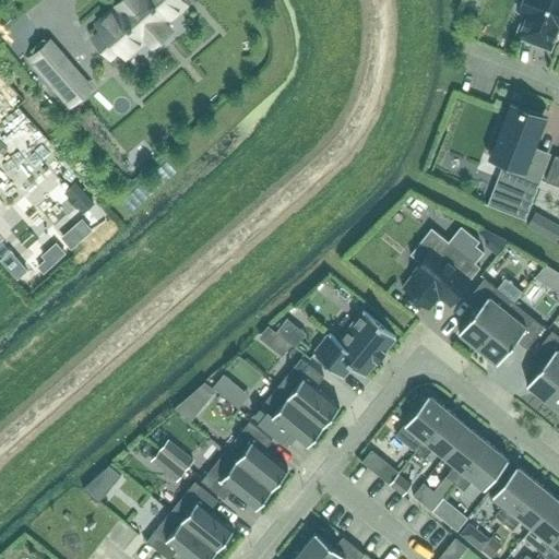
[(181,0),(118,0),(116,3),(117,4),(96,23),(102,31),(93,38),(108,56),(117,48),(123,55),(145,36),(152,44),(169,28),(163,22),(185,2),(181,0)]
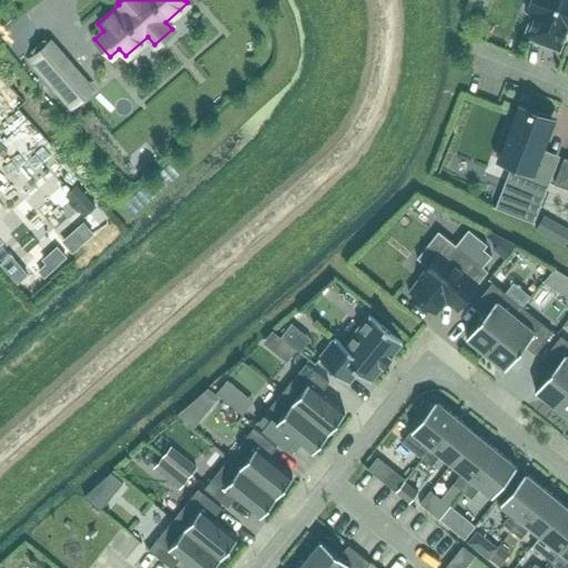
[(567,0),(529,0),(526,11),(531,13),(526,30),(543,37),(540,42),(558,49),(567,27),(567,0)]
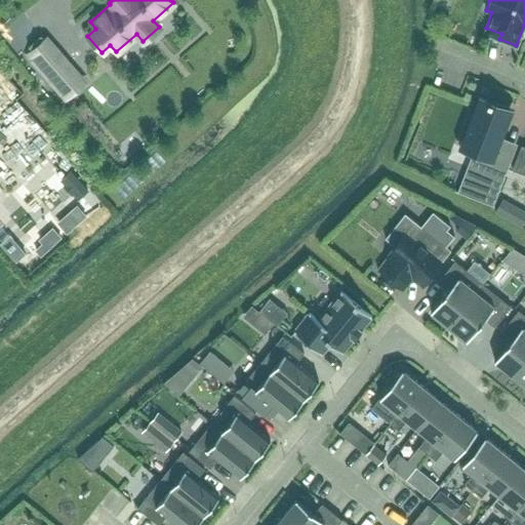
[(83,83),(61,57),(44,72),(67,97),(83,83)]
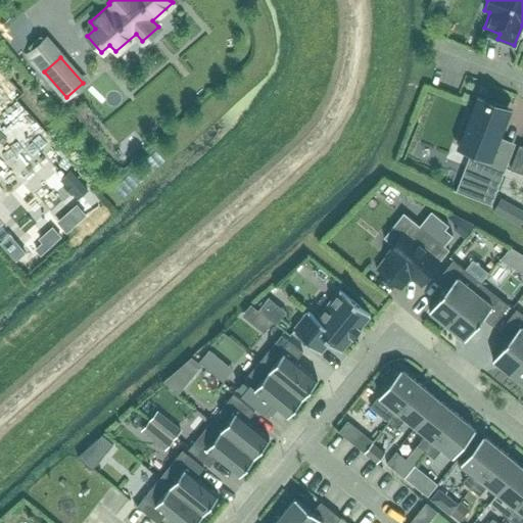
[(496,109),(498,104),(476,96),(457,145),(490,158),(508,114),(496,109)]
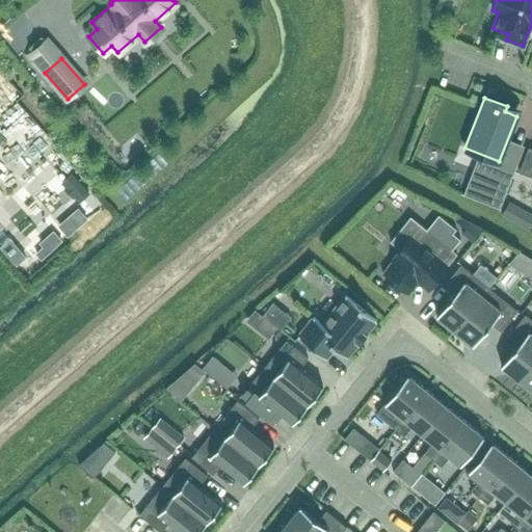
[(517,170),(531,176),(531,148),(527,147),(517,170)]
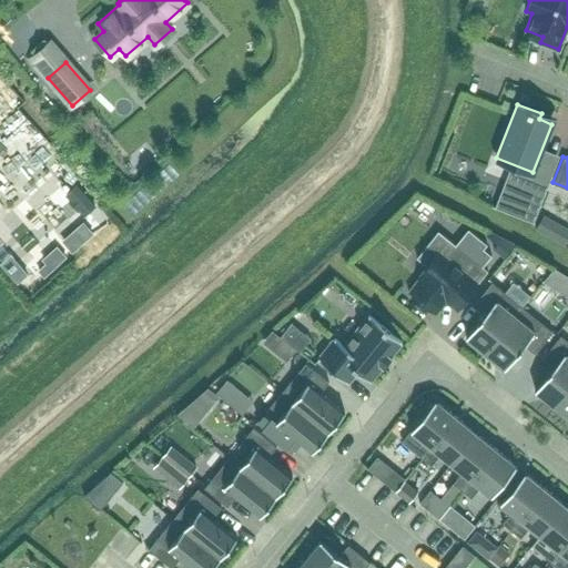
[(546,186),(527,180),(514,214),(533,222),(546,186)]
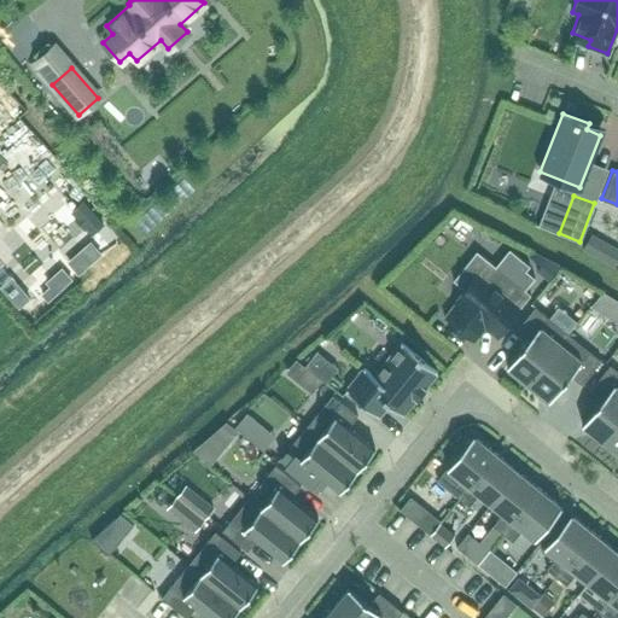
[(92,234),(105,223),(82,202),(71,211),(76,217),(75,219),(85,229),(87,228),(92,234)]
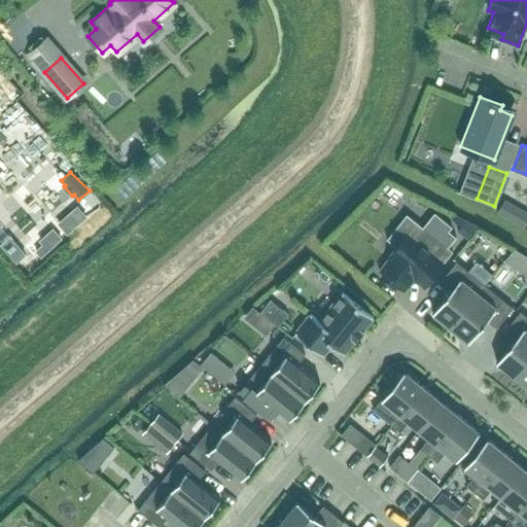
[(379,268),(378,270),(379,271),(386,277),(393,283),(394,283),(400,288),(403,290),(406,287),(408,284),(409,283),(412,280),(413,279),(415,281),(422,287),(423,288),(424,286),(427,283),(429,280),(430,279),(433,276),(435,273),(436,271),(438,269),(441,266),(444,262),(444,261),(443,261),(444,260),(444,259),(446,257),(450,253),(451,251),(452,251),(452,250),(451,250),(446,246),(454,236),(447,230),(448,229),(450,225),(433,212),(422,226),(406,213),(386,238),(395,245),(393,248),(391,251),(387,255),(386,256),(386,257),(386,258),(387,258),(386,259),(383,264),(380,267),(379,268)]
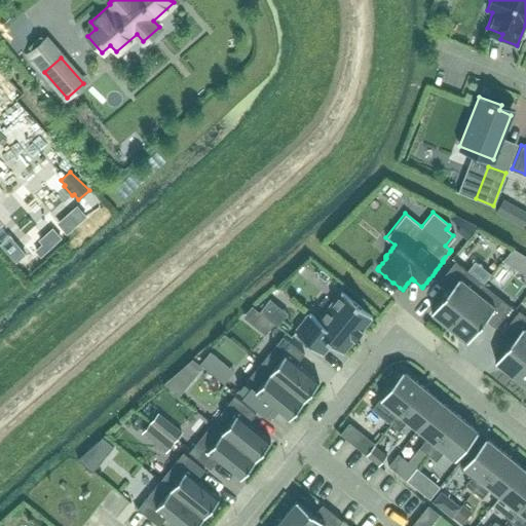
[(47,251),(41,243),(35,250),(41,256),(47,251)]
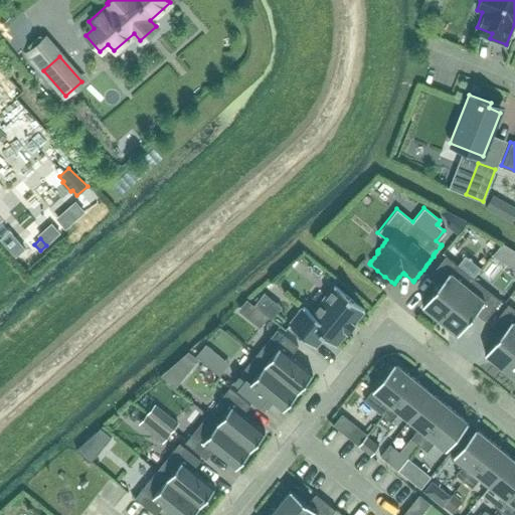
[(504,263),(512,249),(501,242),(491,254),(504,263)]
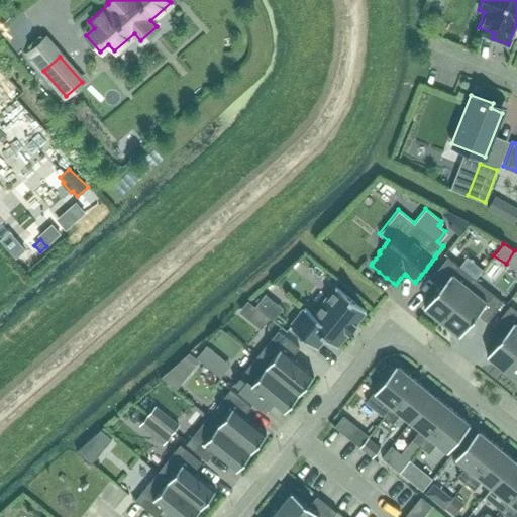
[(441,320),(475,279),(447,256),(431,276),(440,284),(423,306),(441,320)]
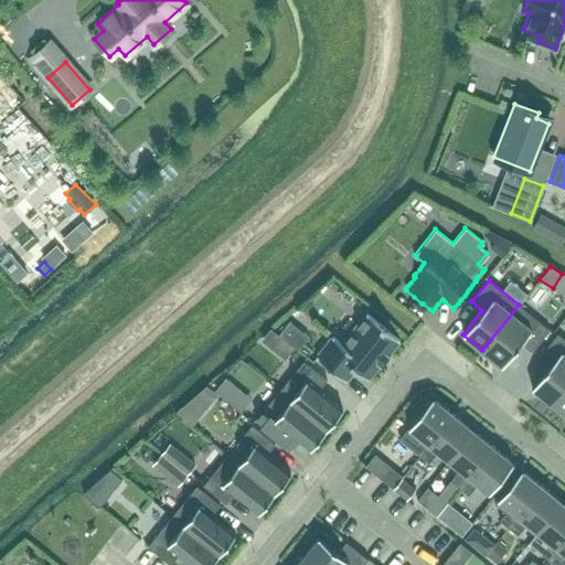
[(550,329),(519,305),(482,350),(502,365),(521,342),(531,351),(550,329)]
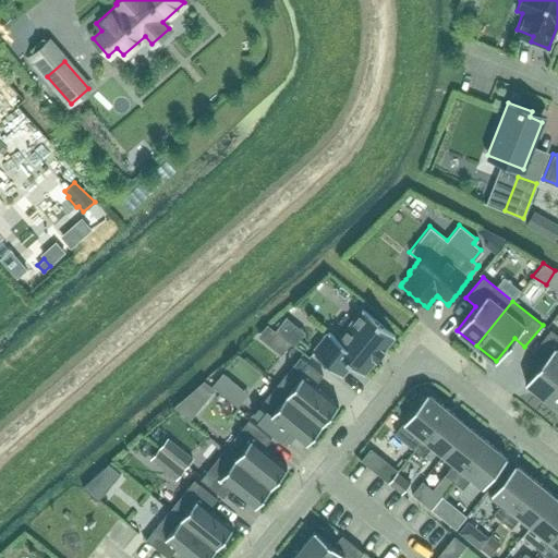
[(361,375),(392,337),(361,311),(336,340),(327,334),(311,353),(339,377),(349,365),(361,375)]
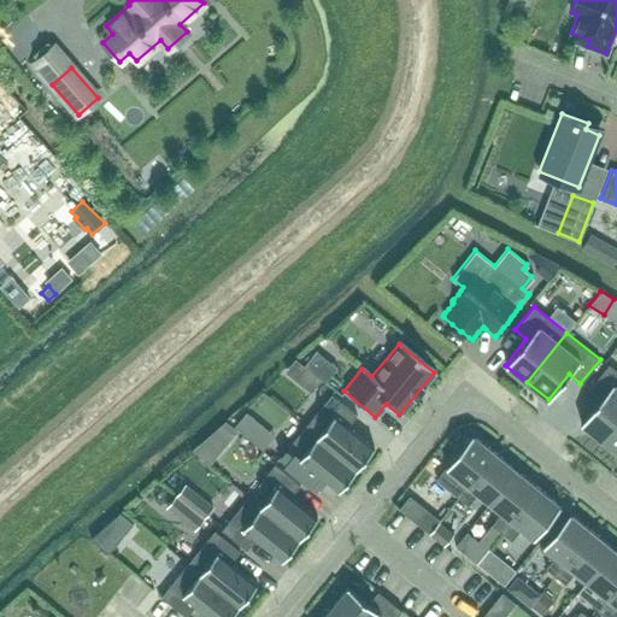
[(316,350),(304,364),(324,381),(336,365),(316,350)]
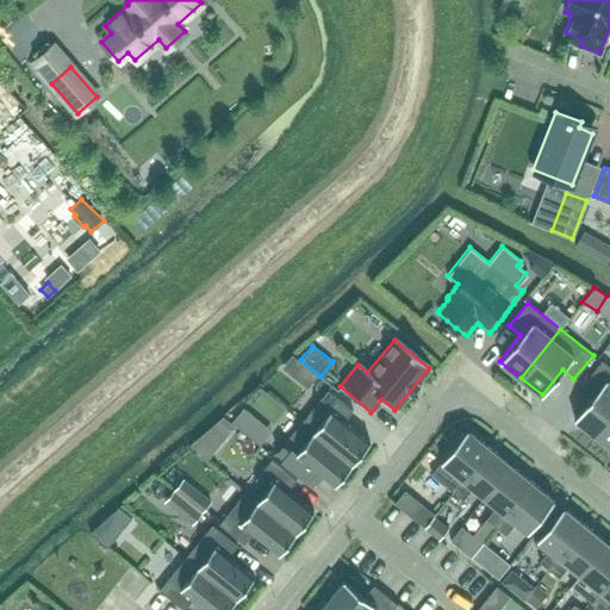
[(595,435),(609,415),(609,366),(601,360),(582,384),(593,393),(573,417),(595,435)]
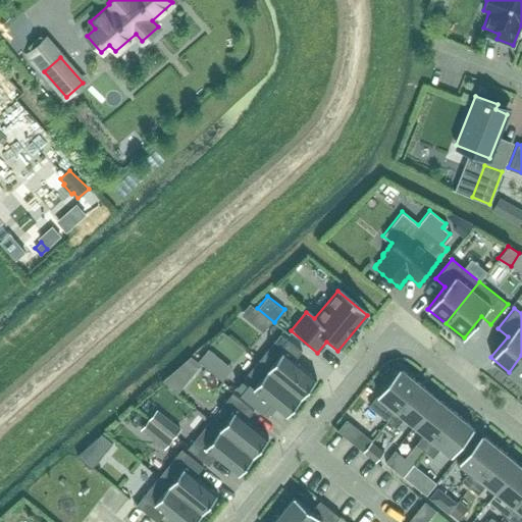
[(294,360),(302,350),(280,333),(258,361),(301,397),(316,378),(294,360)]
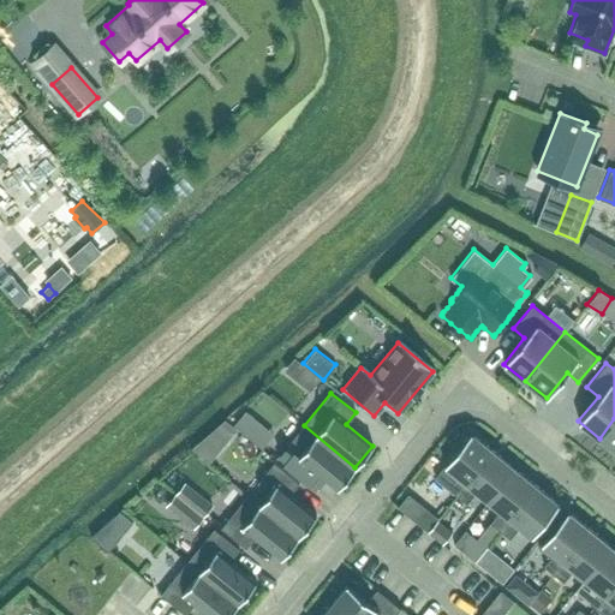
[(614,418),(599,439),(614,451),(614,418)]
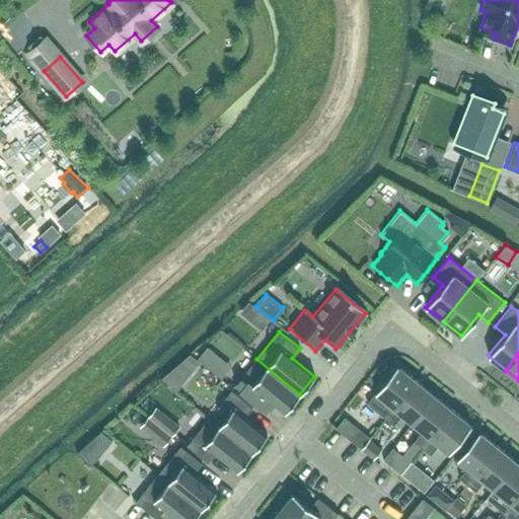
[(285,412),(299,394),(256,359),(233,386),(254,403),(263,393),(285,412)]
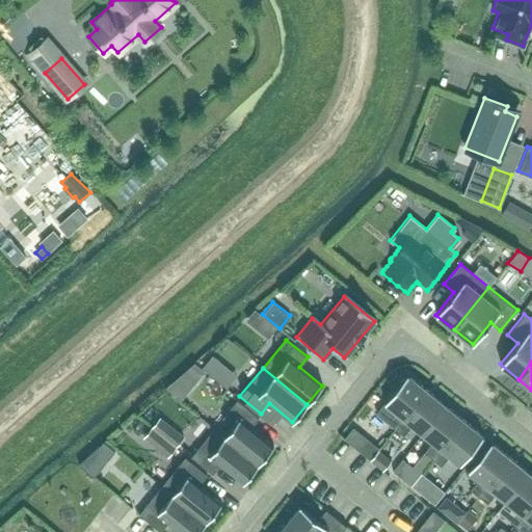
[(395,428),(426,390),(407,374),(384,402),(395,410),(387,421),(395,428)]
